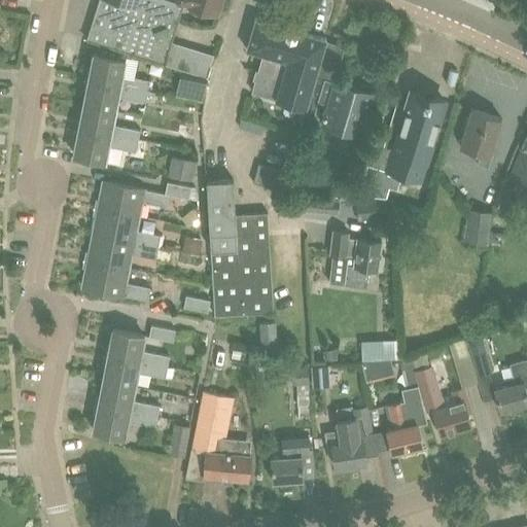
[(180,69),(206,77),(213,54),(172,40),(182,4),(217,14),(221,0),(98,0),(86,40),(99,44),(126,51),(165,64),(180,69)]
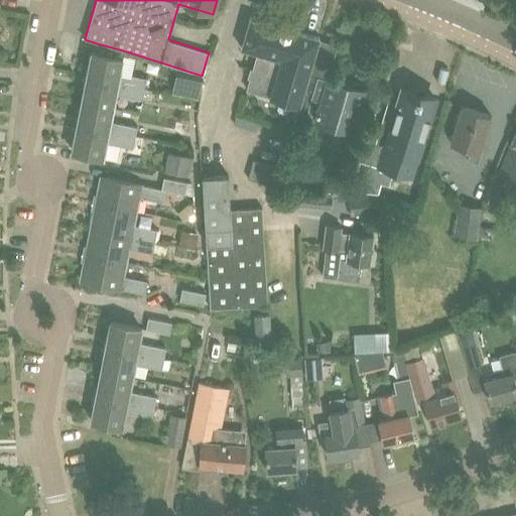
[(247,89),(273,97),(293,28),(250,16),(241,47),(258,52),(247,89)]
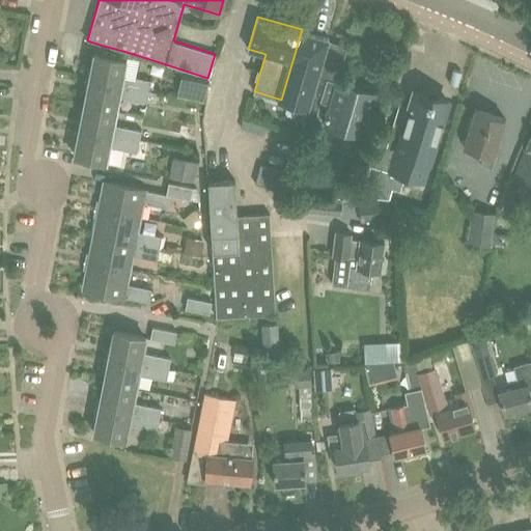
[(298,142),(307,145),(320,100),(330,103),(325,122),(364,134),(376,91),(373,91),(373,87),(364,84),(361,87),(328,77),(328,78),(317,75),(329,37),(302,29),(281,100),(308,107),(298,142)]
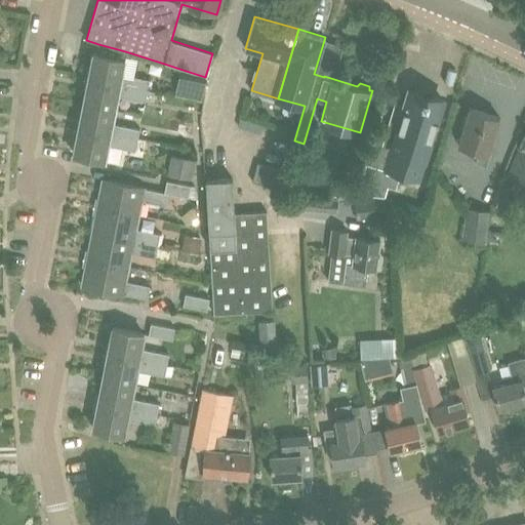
[(92,52),(88,78),(147,90),(149,79),(121,74),(125,51),(98,44),(96,53),(92,52)]
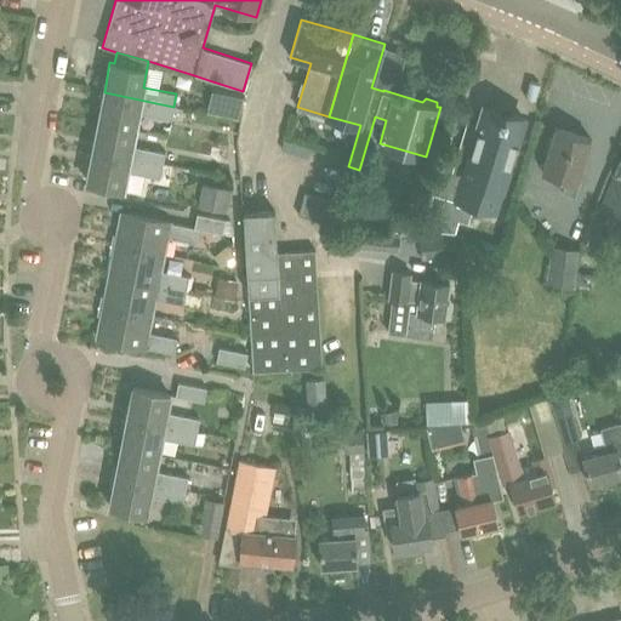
[(218,113),(239,117),(244,91),(223,86),(216,89),(212,106),(218,113)]
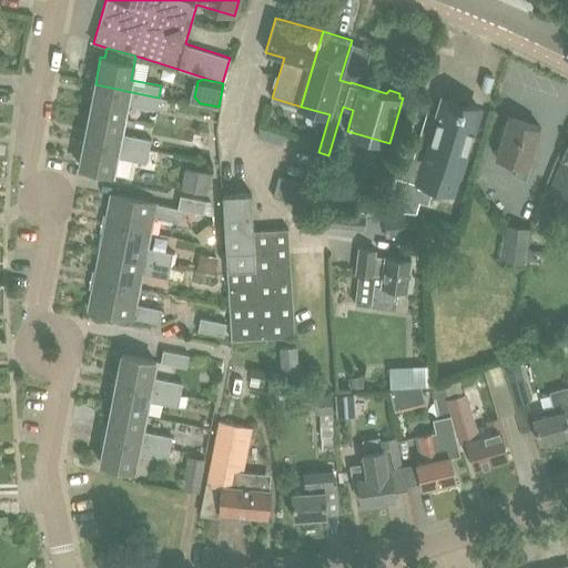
[(95,84),(90,111),(123,118),(127,103),(156,109),(159,98),(95,84)]
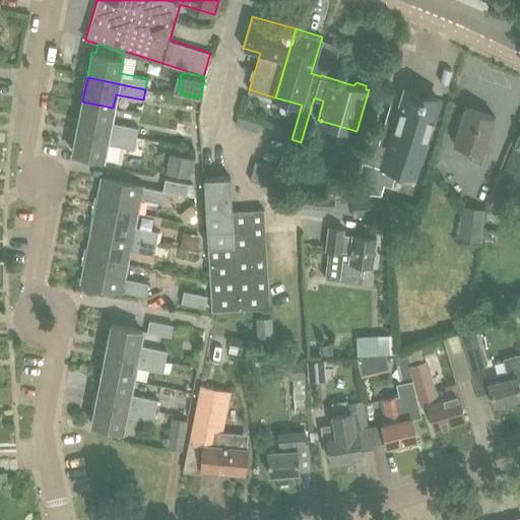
[(368,178),(392,185),(397,170),(414,175),(437,98),(405,88),(401,104),(391,101),(368,178)]
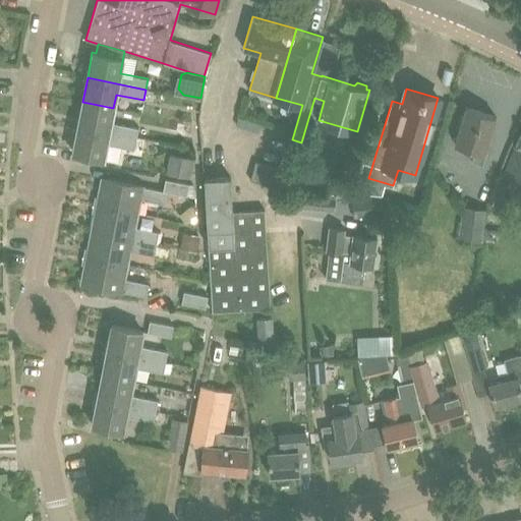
[(82,102),(77,127),(136,138),(138,127),(110,122),(113,108),(82,102)]
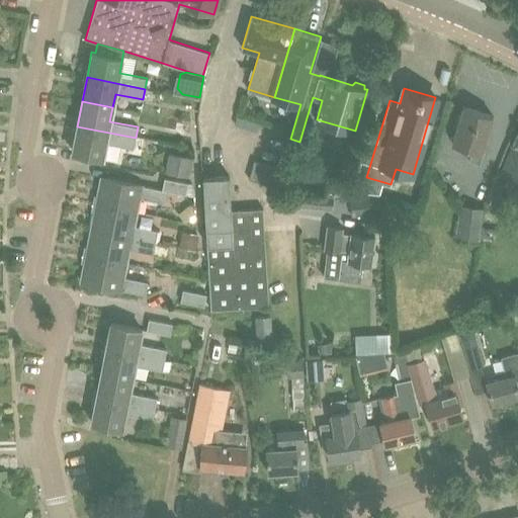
[(468,160),(481,164),(484,153),(481,152),(493,115),(462,105),(451,142),(472,149),(468,160)]
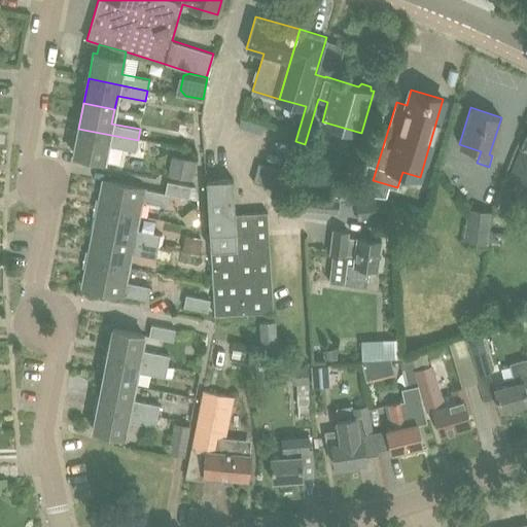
[(73,154),(104,161),(107,145),(136,151),(138,140),(78,129),(73,154)]
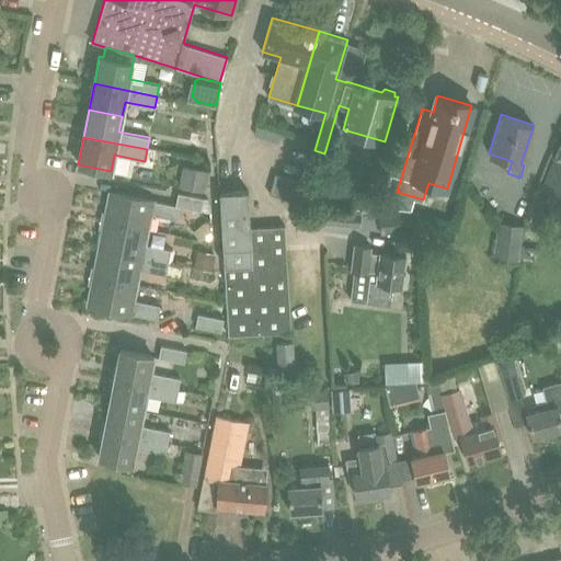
[(542,185),(560,193),(560,141),(554,156),(556,156),(542,185)]
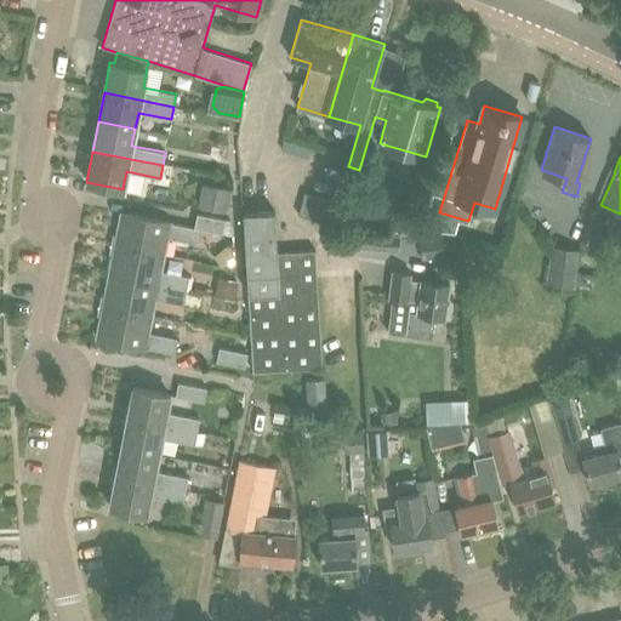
[(197,206),(224,212),(226,200),(228,188),(201,183),(197,206)]
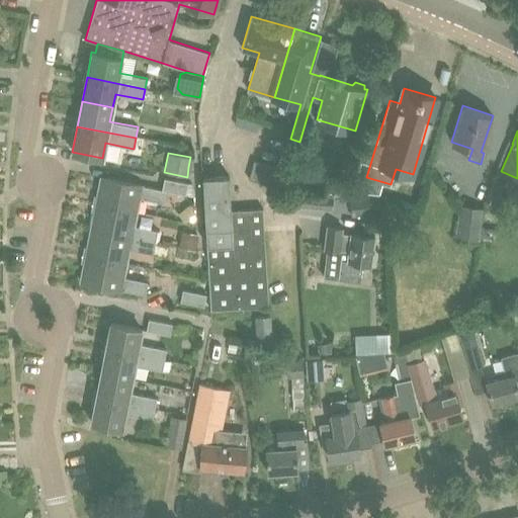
[(249,179),(276,187),(282,166),(255,159),(249,179)]
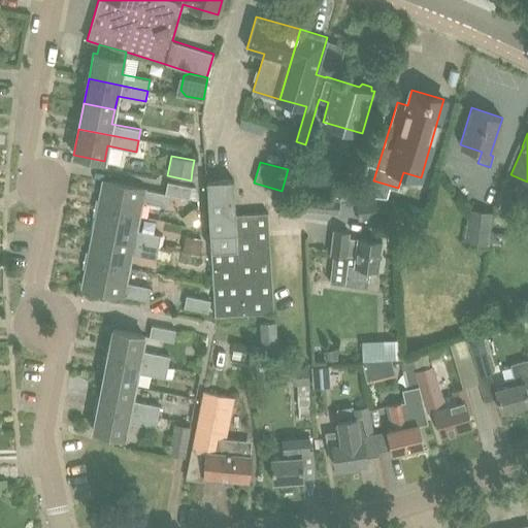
[(213,299),(213,311),(213,316),(273,312),(268,212),(236,215),(233,178),(207,179),(213,299)]
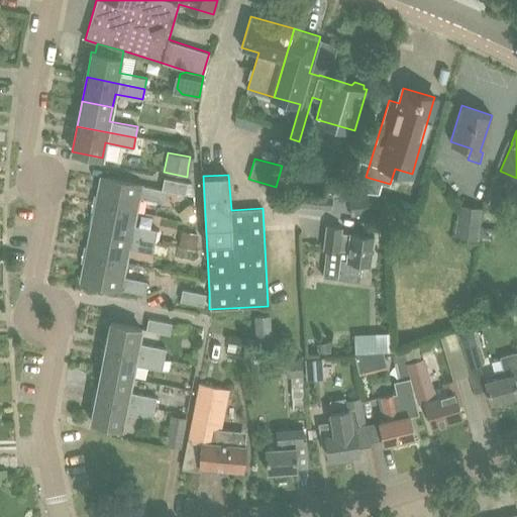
[(101,177),(96,203),(135,211),(138,197),(163,202),(166,190),(161,189),(101,177)]
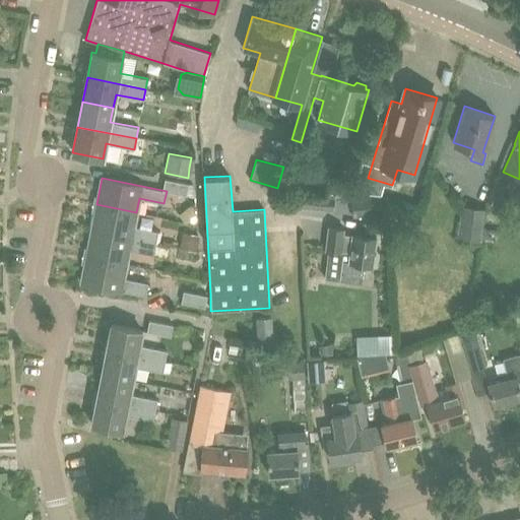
[(164,178),(161,190),(167,191),(185,195),(188,183),(164,178)]
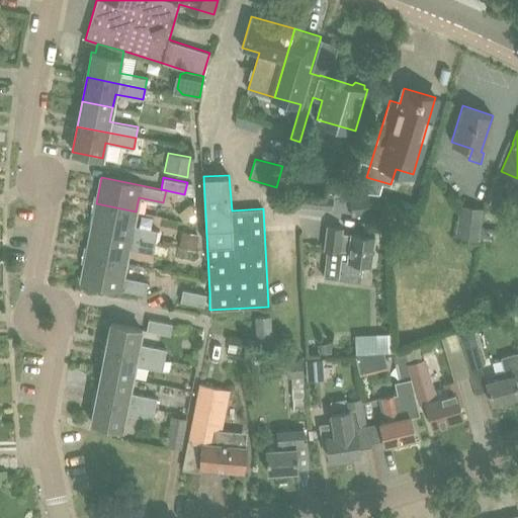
[(313,207),(331,208),(332,195),(314,194),(313,207)]
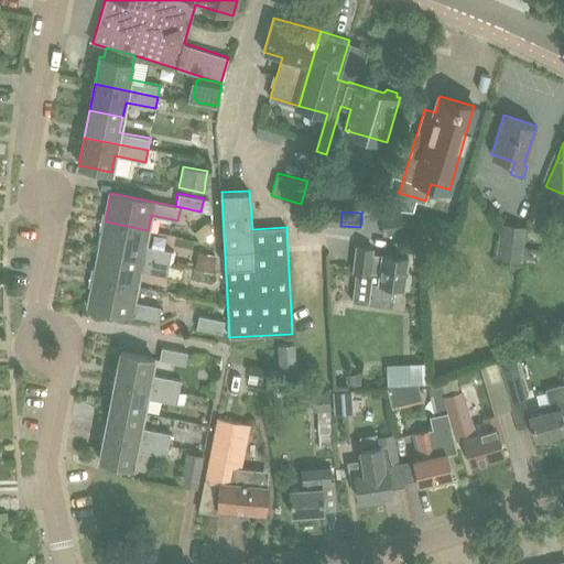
[(380,218),(383,236),(415,231),(412,214),(380,218)]
